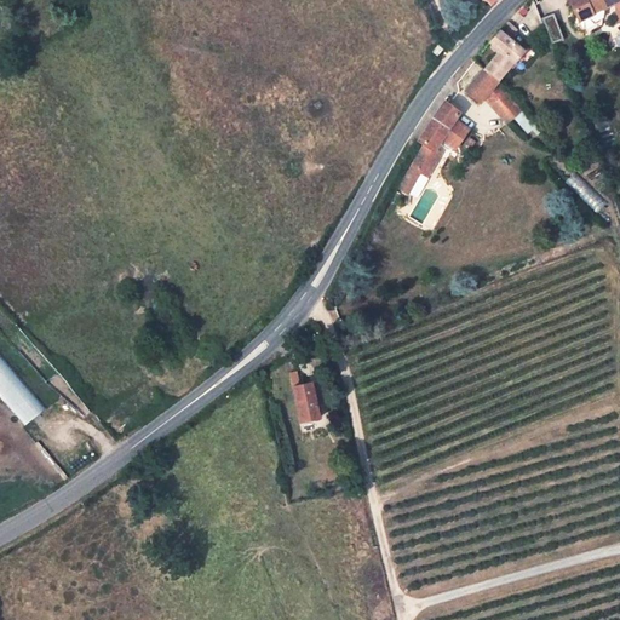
[(615,0),(567,0),(581,28),(597,21),(600,9),(615,0)]
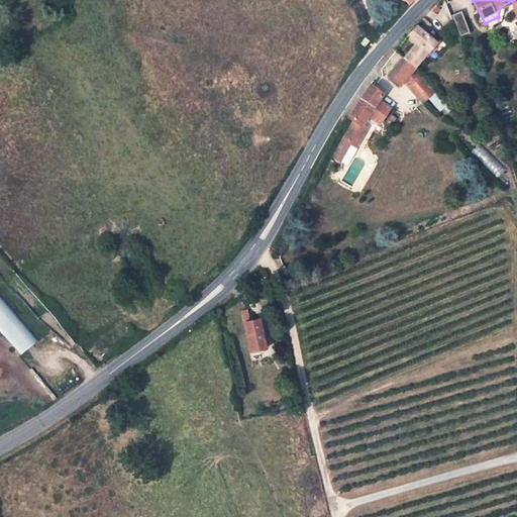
[(462,12),(453,15),(460,35),(470,32),(462,12)]
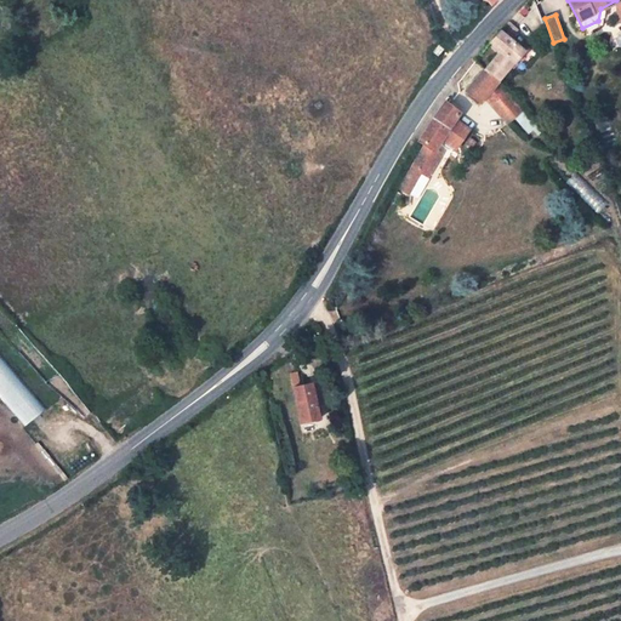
[(496,84),(525,51),(501,32),(494,40),(490,44),(501,53),(485,70),(496,84)]
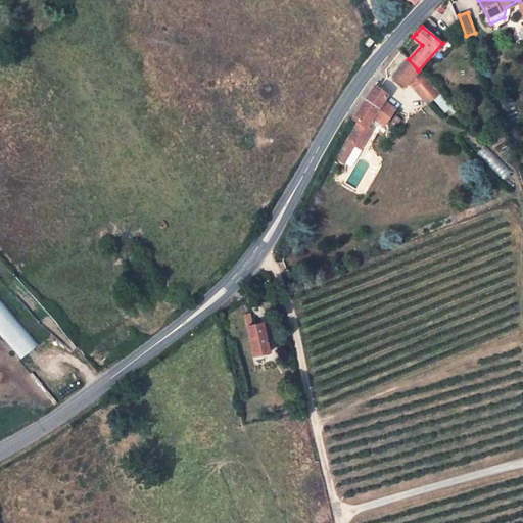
[(370,37),(364,45),(368,48),(374,40),(370,37)]
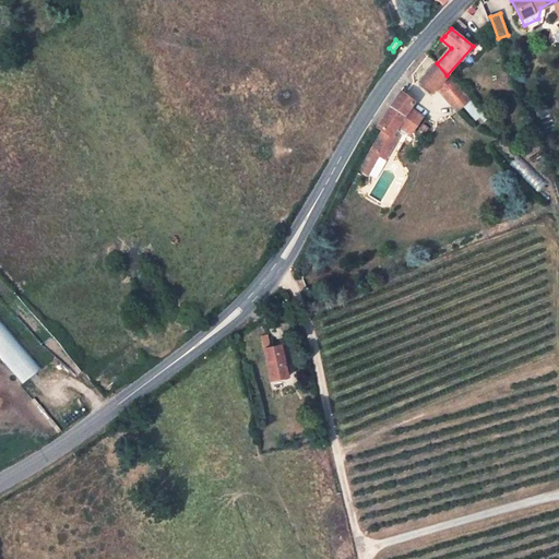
[(447,75),(437,63),(419,82),(436,96),(438,91),(444,98),(454,83),(447,75)]
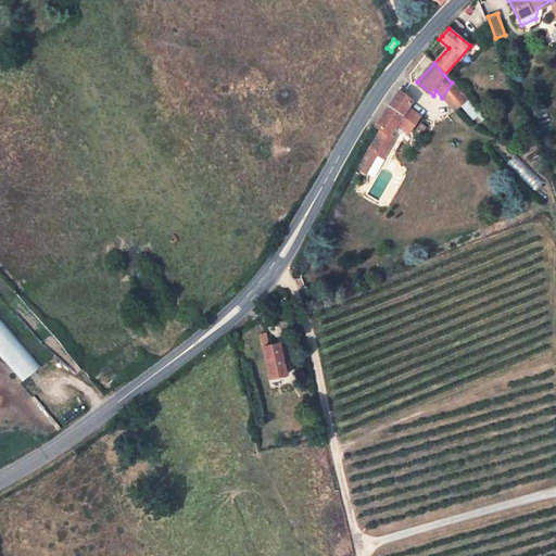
[(451,106),(464,96),(452,83),(442,98),(451,106)]
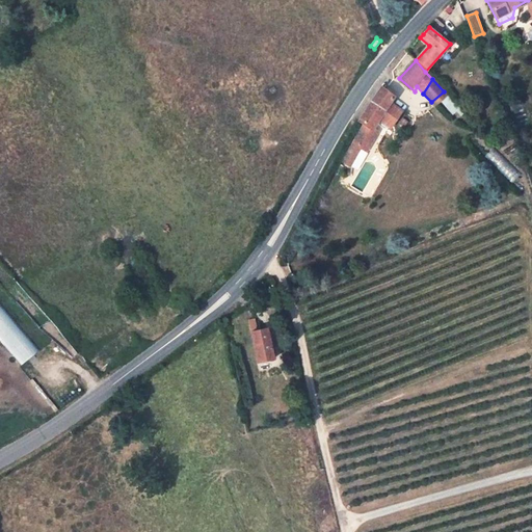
[(382,85),(380,87),(372,98),(358,122),(364,125),(371,131),(377,121),(390,128),(400,110),(392,105),(397,98),(382,85)]
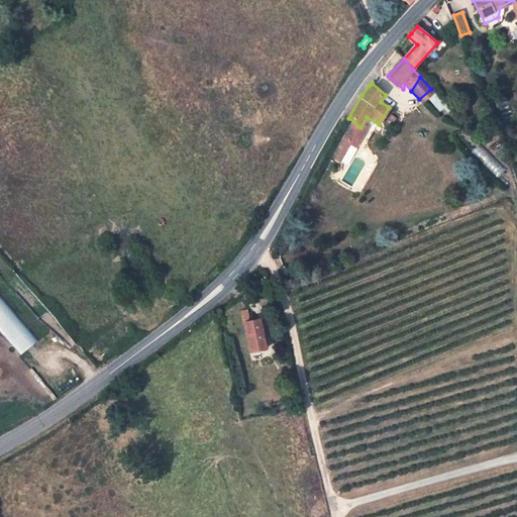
[(440,111),(446,105),(435,93),(429,99),(440,111)]
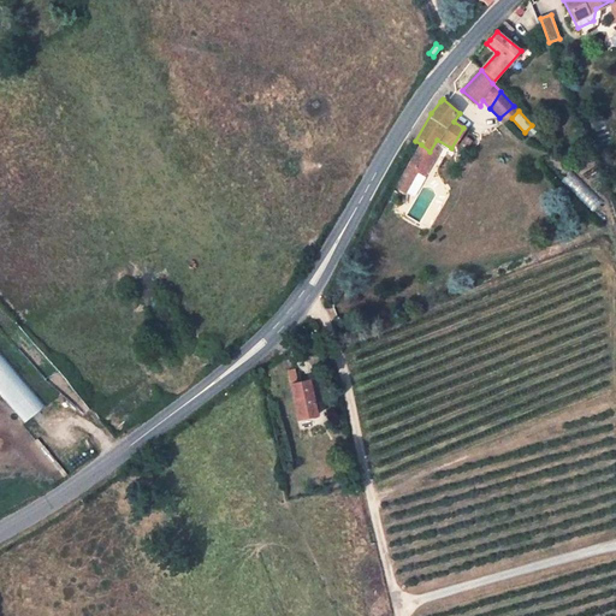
[(430,152),(421,144),(394,188),(406,194),(418,172),(426,177),(440,155),(436,153),(442,143),(437,140),(430,152)]
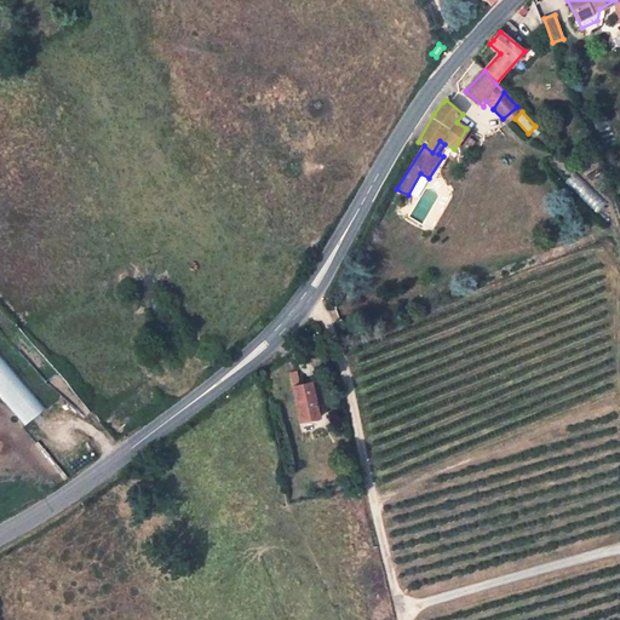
[(575,174),(568,182),(598,213),(606,205),(575,174)]
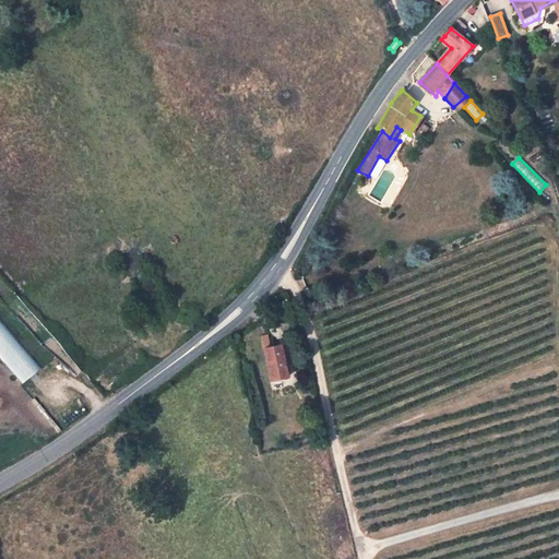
[(0,318),(0,359),(19,385),(37,372),(0,318)]
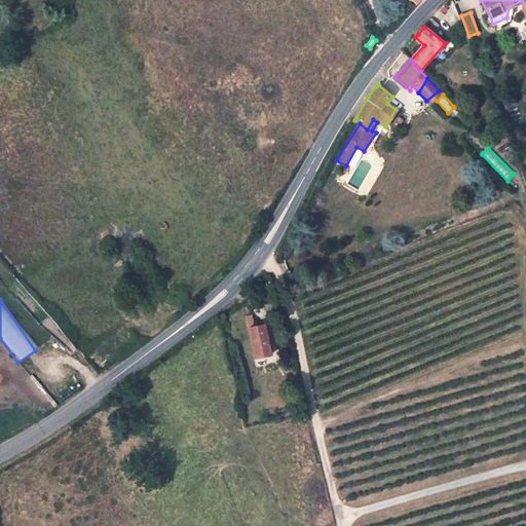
[(248,329),(255,327),(252,316),(245,318),(248,329)]
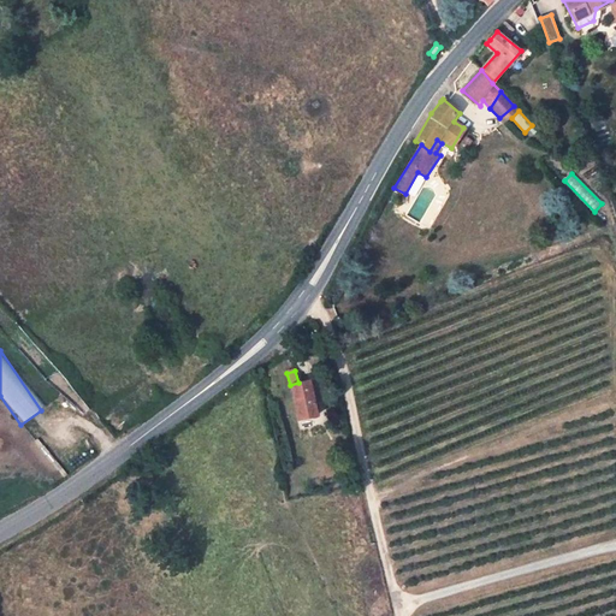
[(298,383),(290,385),(298,419),(317,414),(308,380),(298,383)]
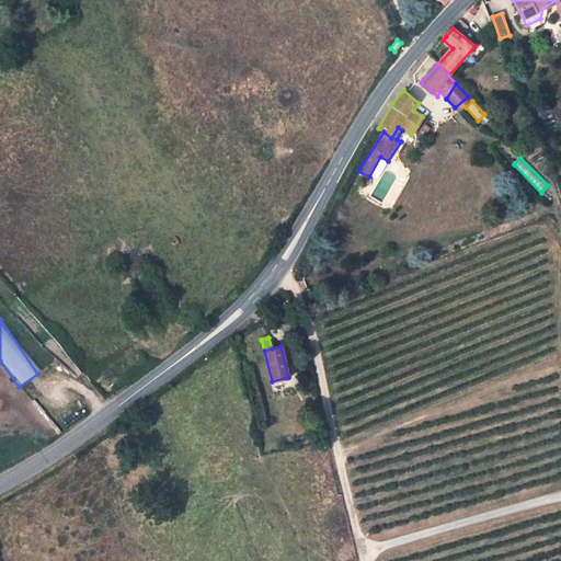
All buildings are outlined.
